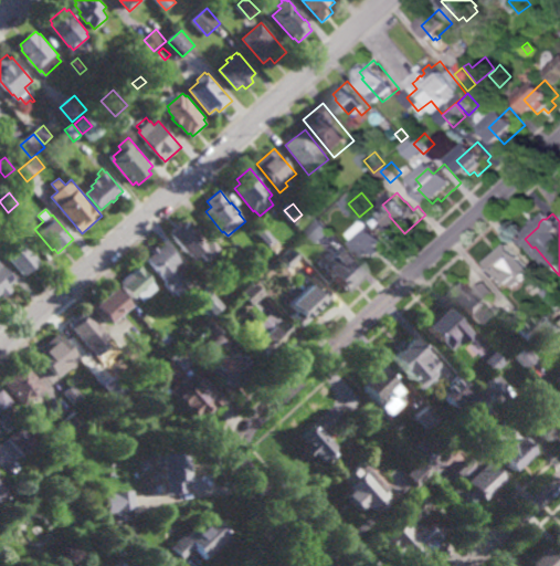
[(326,244),(314,231),(326,220),(338,232),(326,244)]
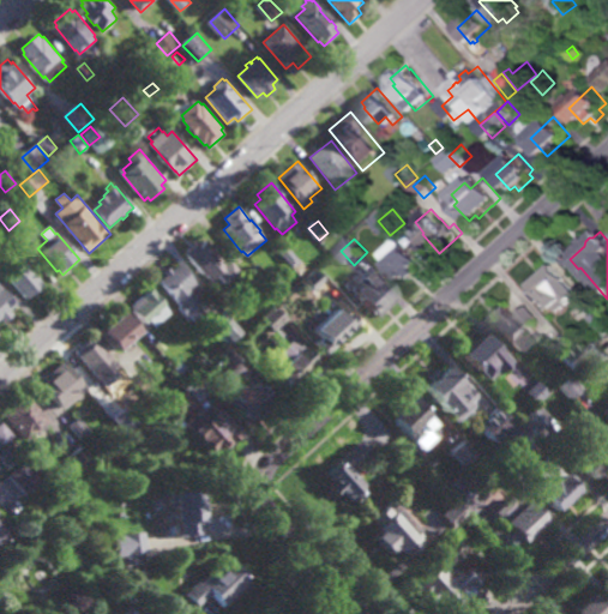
[(221,254),(223,252),(240,272),(236,275),(238,276),(224,287),(223,286),(220,288),(214,280),(212,281),(208,276),(205,277),(186,253),(198,242),(202,246),(209,240),(221,254)]
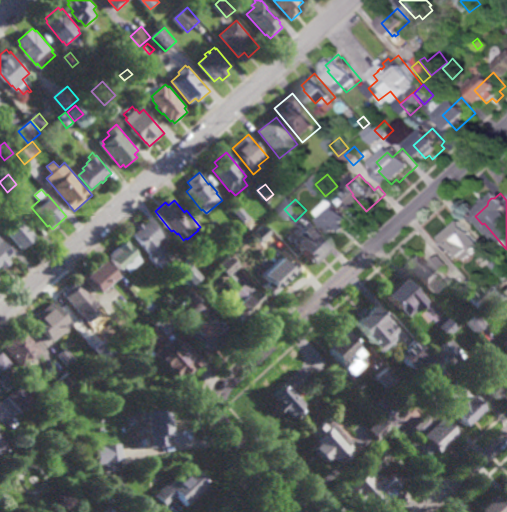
[(245,224),(231,207),(239,201),(252,218),(245,224)]
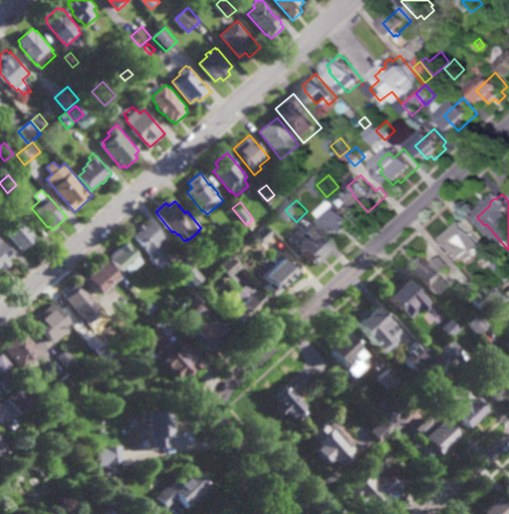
[(338,204),(340,202),(358,221),(352,226),(356,230),(350,235),(346,231),(340,236),(327,222),(329,220),(323,214),(337,202),(338,204)]
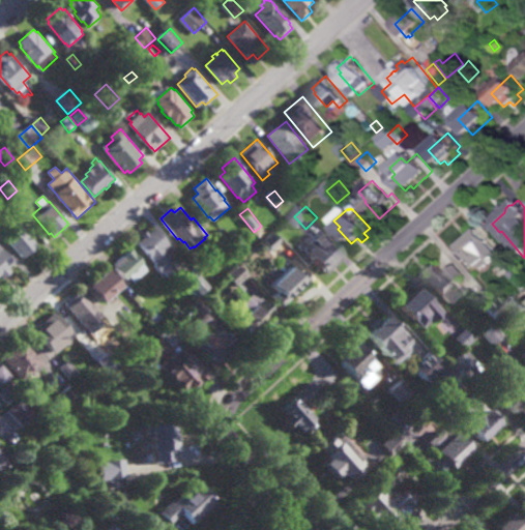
[(18,226),(20,224),(38,245),(33,249),(34,252),(31,255),(30,253),(23,259),(5,237),(7,235),(3,231),(15,222),(18,226)]
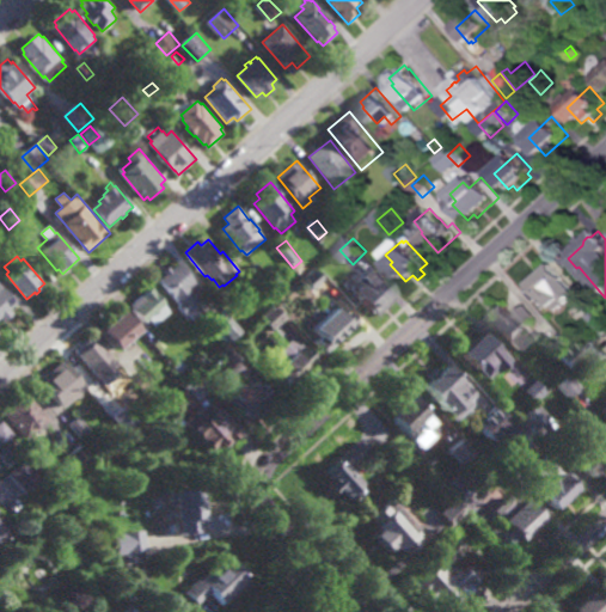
[(305,275),(298,267),(306,258),(313,267),(305,275)]
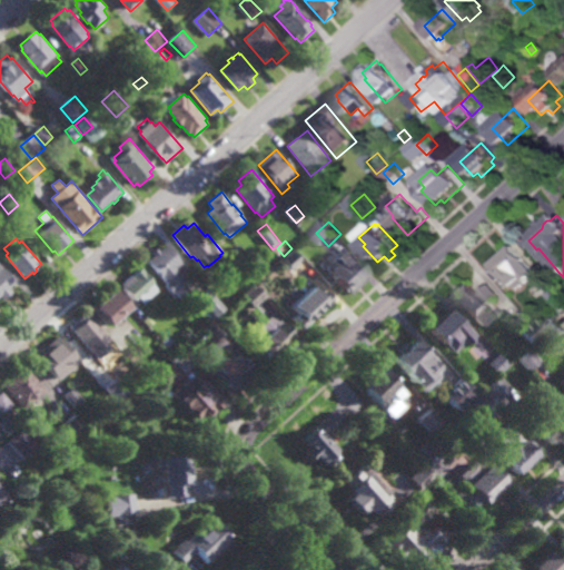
[(184,265),(178,269),(182,276),(170,286),(149,262),(156,255),(152,251),(157,246),(161,251),(168,245),(184,265)]
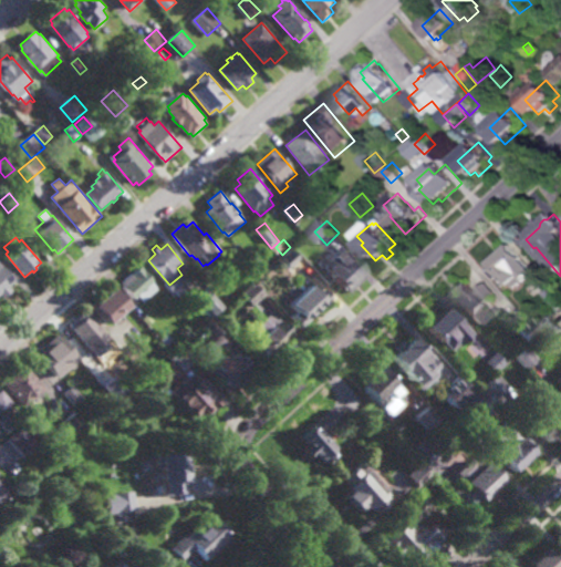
[(239,263),(230,253),(240,244),(249,254),(239,263)]
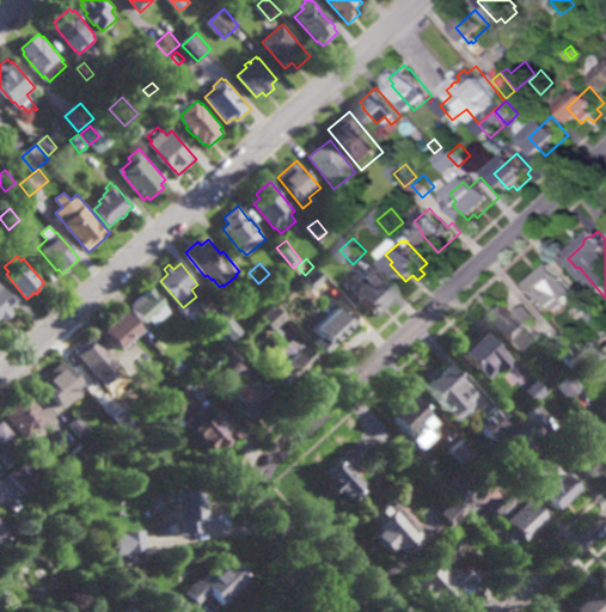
[(586,295),(575,304),(571,299),(569,301),(571,304),(568,307),(564,305),(558,310),(549,299),(544,304),(534,292),(539,288),(537,285),(545,279),(543,276),(550,269),(552,271),(559,265),(586,295)]
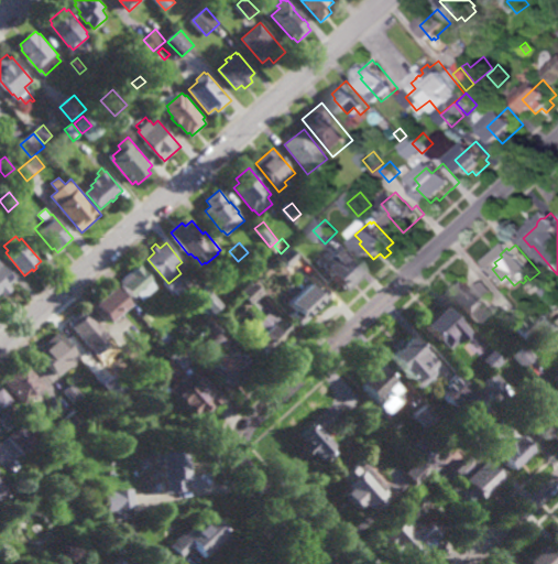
[(291,268),(281,258),(293,247),(302,257),(291,268)]
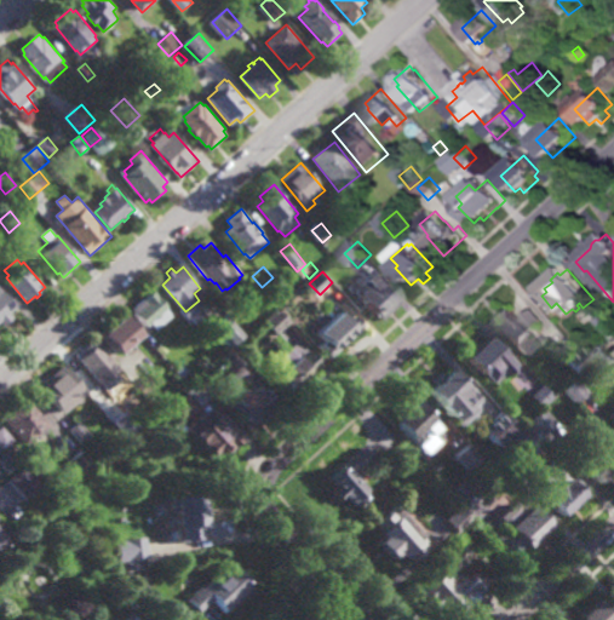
[(378,279),(380,276),(386,283),(392,277),(399,285),(392,291),(400,298),(399,299),(402,304),(383,321),(378,317),(377,319),(357,298),(371,286),(366,281),(374,274),(378,279)]
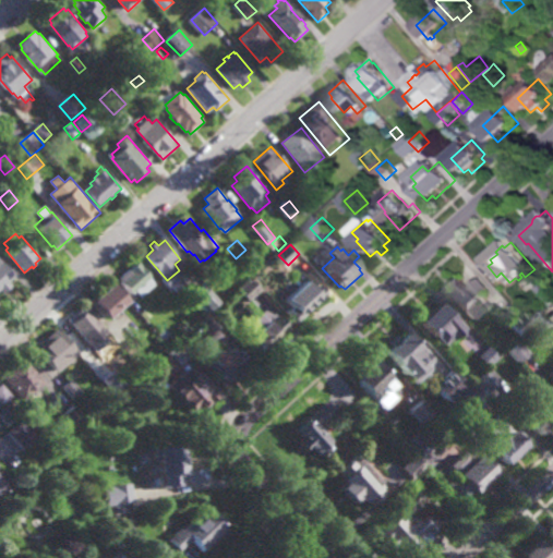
[(4,294),(0,290),(0,259),(15,277),(10,282),(13,287),(4,294)]
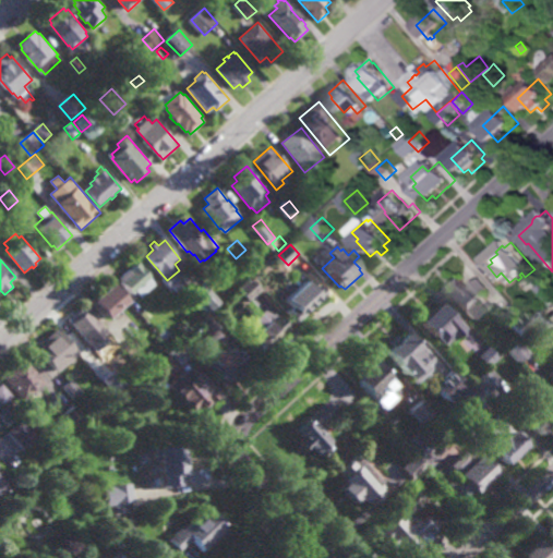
[(205,277),(197,268),(206,261),(214,270),(205,277)]
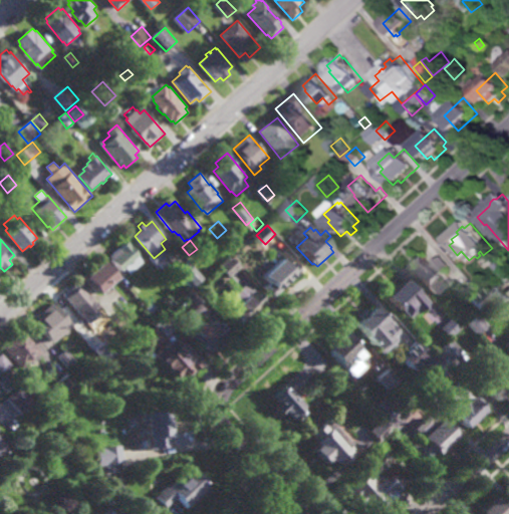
[(141,256),(141,257),(145,262),(132,274),(131,273),(126,276),(110,256),(120,248),(120,249),(129,242),(141,256)]
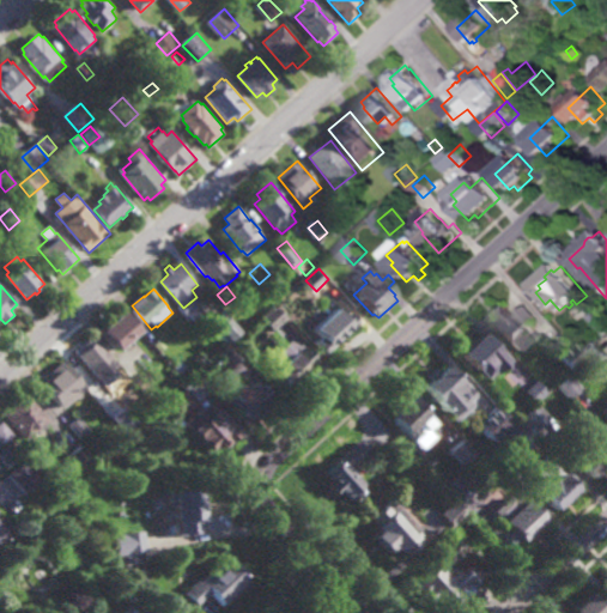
[(275,332),(263,319),(278,305),(290,319),(275,332)]
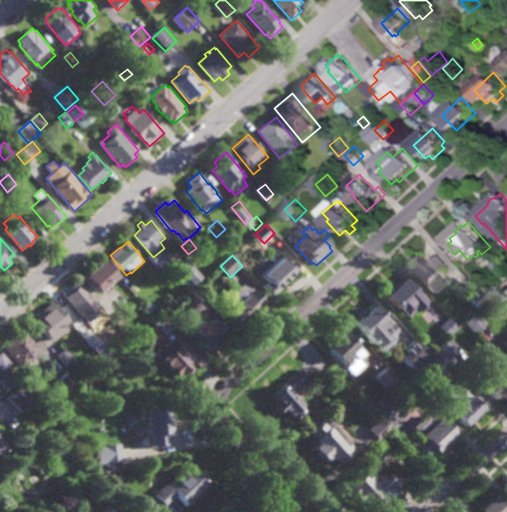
[(456,266),(447,274),(450,278),(430,295),(412,273),(419,267),(417,265),(422,260),(424,263),(431,257),(438,265),(441,262),(441,259),(443,257),(446,257),(447,255),(456,266)]
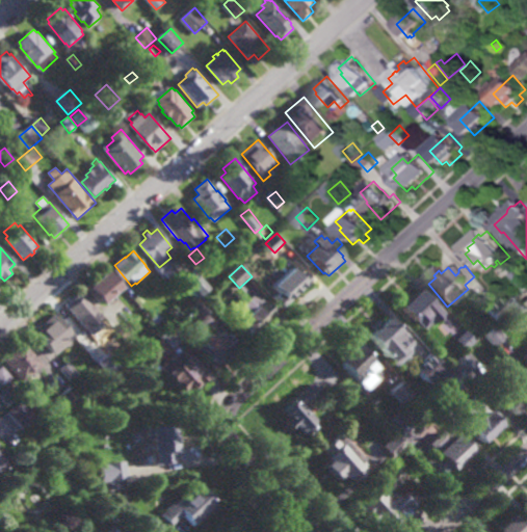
[(304,276),(308,272),(315,280),(306,288),(306,287),(285,308),(275,297),(280,293),(274,287),(295,268),(304,276)]
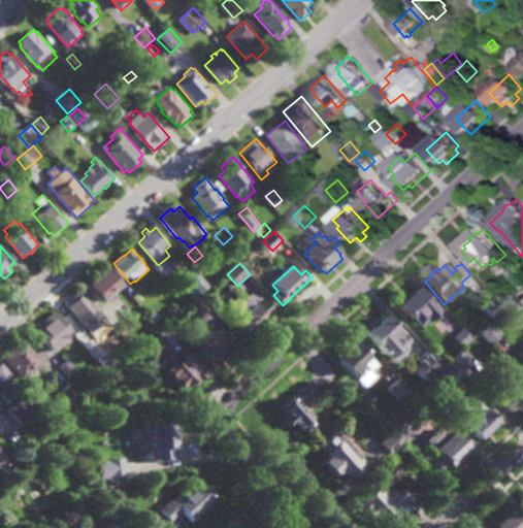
[(522,285),(514,274),(522,267),(522,285)]
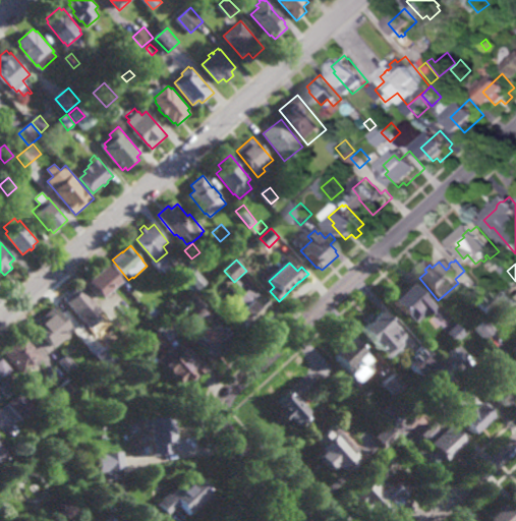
[(194,291),(181,274),(192,265),(207,281),(194,291)]
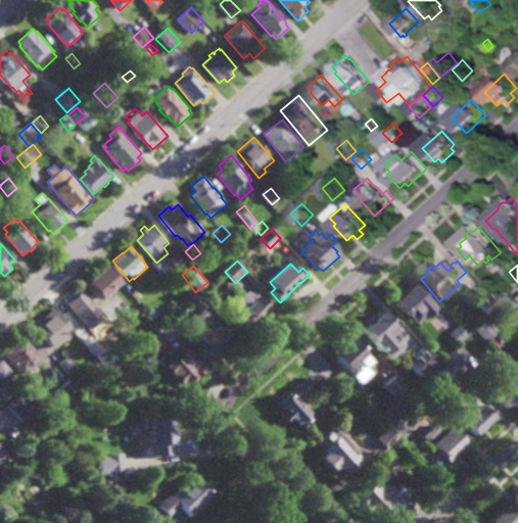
[(122,284),(102,300),(88,283),(95,277),(93,275),(96,273),(98,275),(107,267),(122,284)]
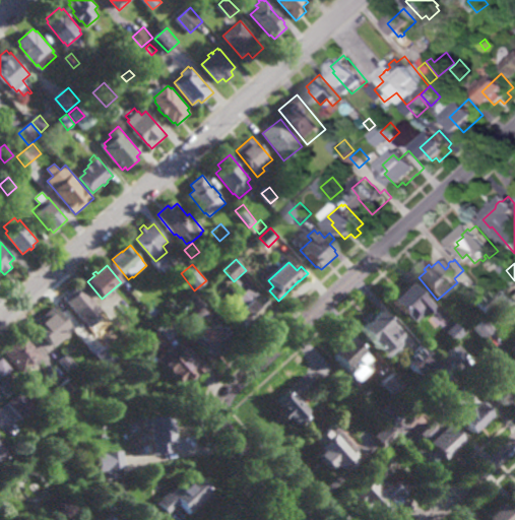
[(86,324),(68,302),(75,296),(72,293),(81,284),(103,310),(86,324)]
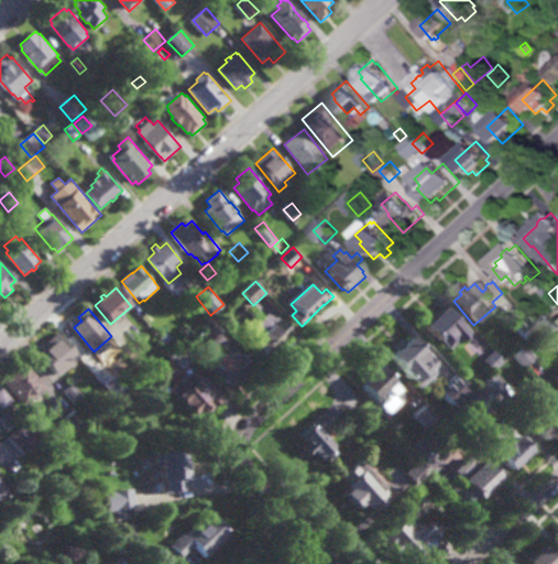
[(459,325),(457,327),(461,332),(444,347),(439,343),(438,345),(424,327),(431,321),(430,318),(436,313),(438,314),(445,308),(459,325)]
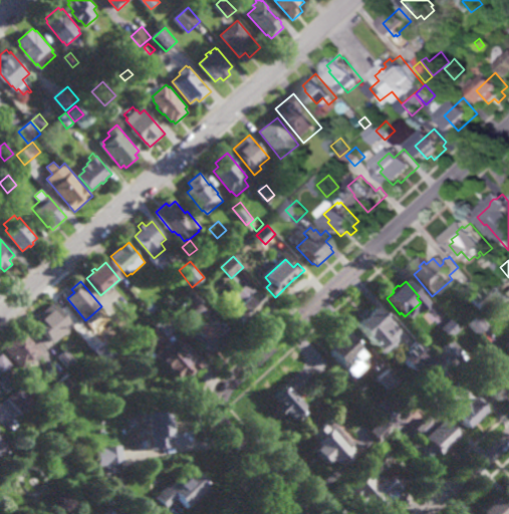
[(137,295),(132,289),(137,285),(142,291),(137,295)]
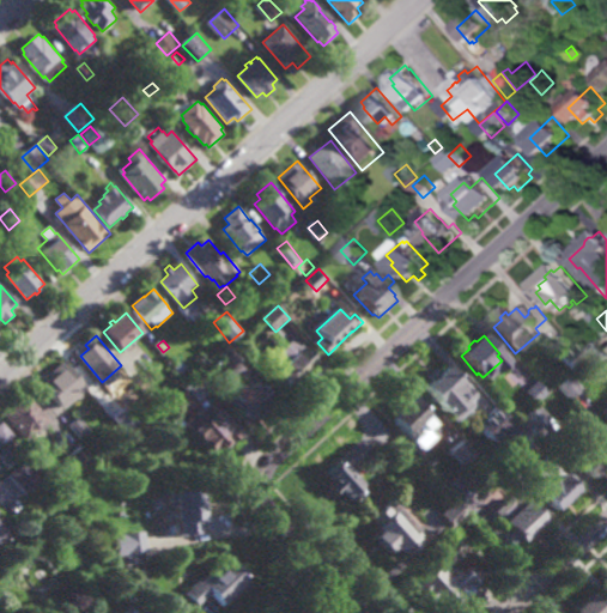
[(302,347),(304,346),(305,349),(308,347),(319,359),(310,368),(289,388),(275,374),(277,372),(269,364),(296,340),(302,347)]
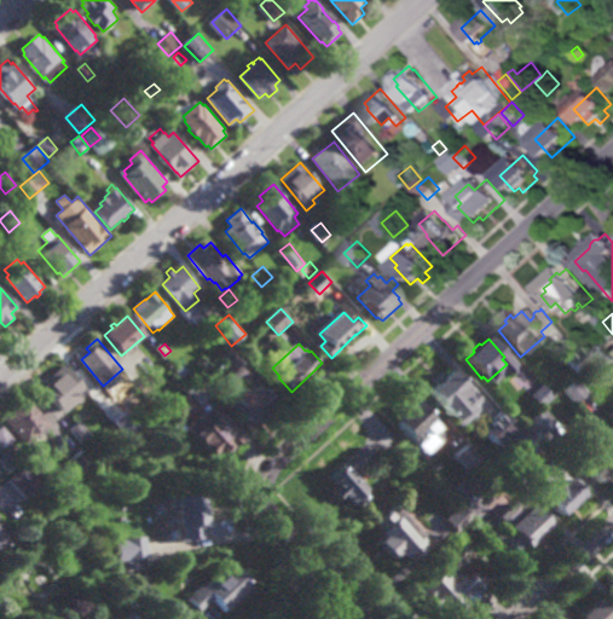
[(577,374),(564,358),(578,345),(593,362),(577,374)]
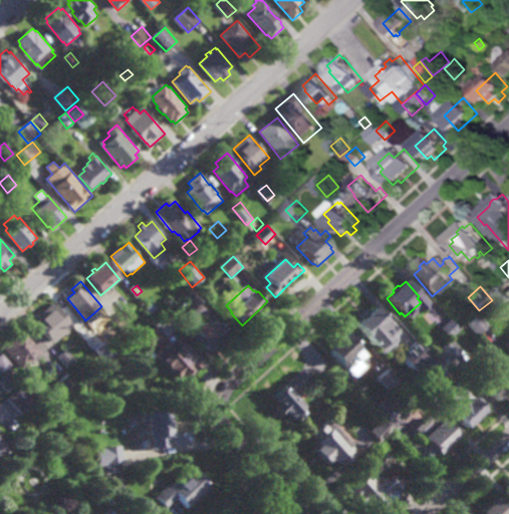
[(508,309),(498,298),(508,289),(508,309)]
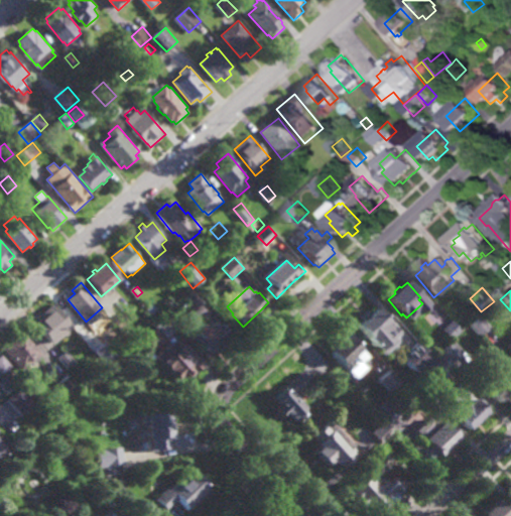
[(195,312),(185,302),(197,292),(206,302),(195,312)]
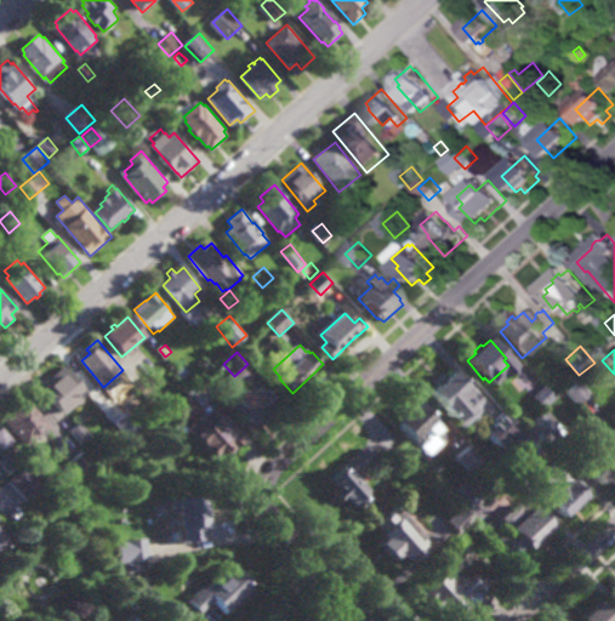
[(81,405),(79,403),(66,415),(41,387),(64,368),(89,396),(84,399),(85,402),(81,405)]
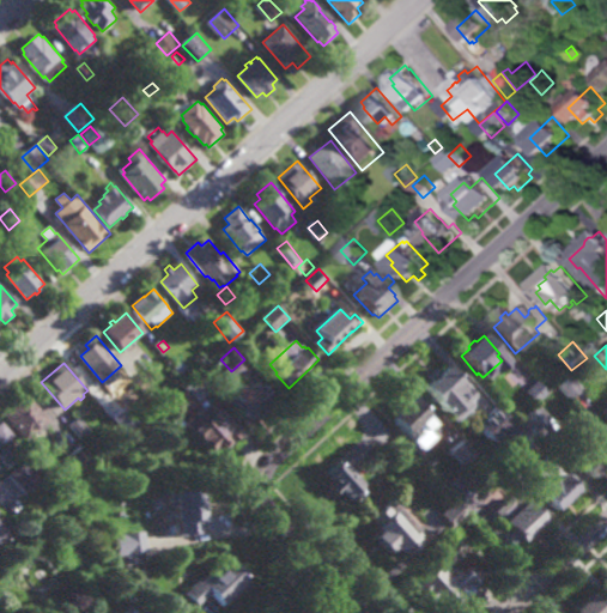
[(145,392),(128,372),(139,363),(156,383),(145,392)]
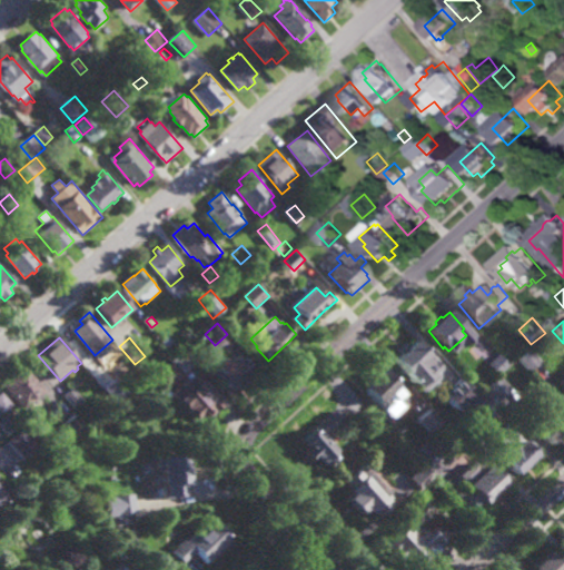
[(441,364),(441,379),(424,394),(419,389),(418,390),(394,362),(402,354),(398,351),(406,344),(409,349),(419,340),(441,364)]
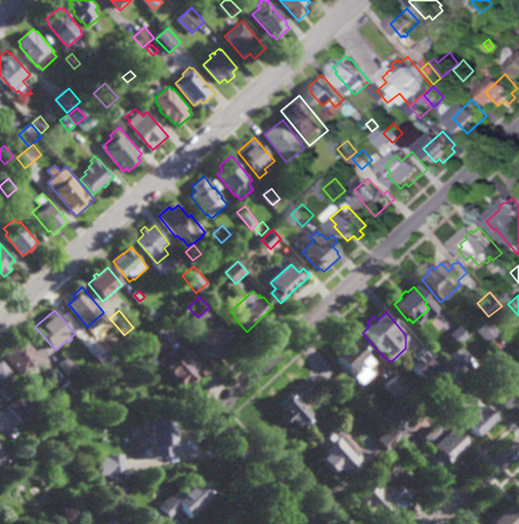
[(488,344),(477,331),(488,320),(500,334),(488,344)]
